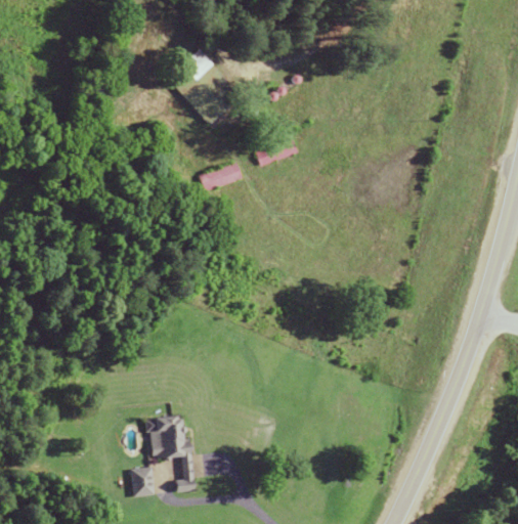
[(202,49),(180,66),(207,99),(197,107),(208,122),(240,97),(202,49)]
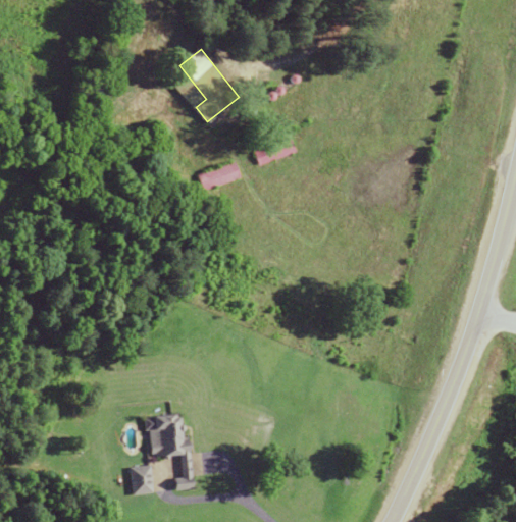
[(259,165),(298,153),(294,139),(255,151),(259,165)]
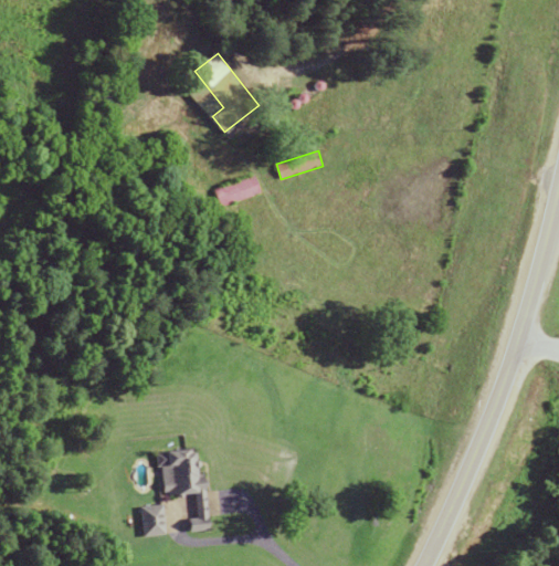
[(214,191),(222,209),(263,191),(256,174),(214,191)]
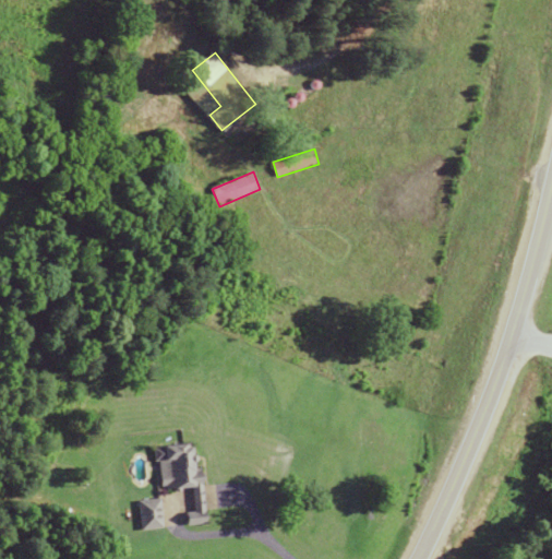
[(191,444),(160,445),(162,489),(193,488),(191,444)]
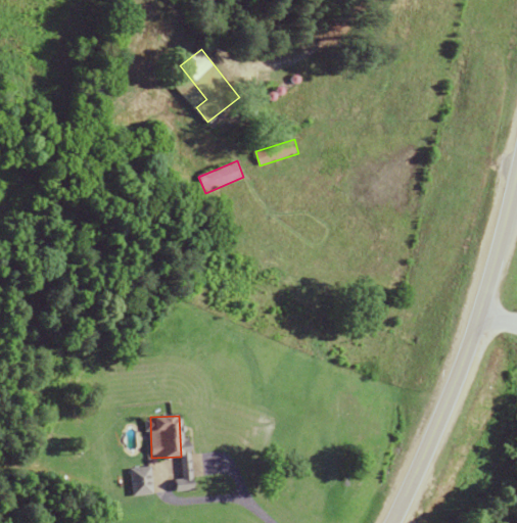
[(153,494),(153,469),(134,469),(134,494),(153,494)]
